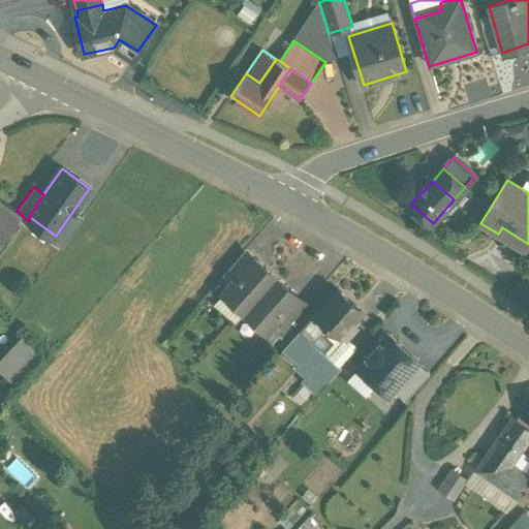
[(17,211),(0,198),(0,240),(1,242),(21,215),(21,214),(17,211)]
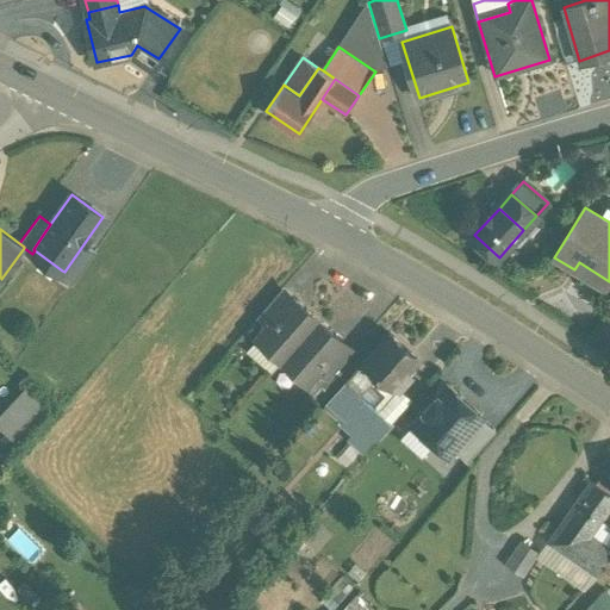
[(83,244),(64,272),(62,271),(60,273),(73,284),(95,253),(83,244)]
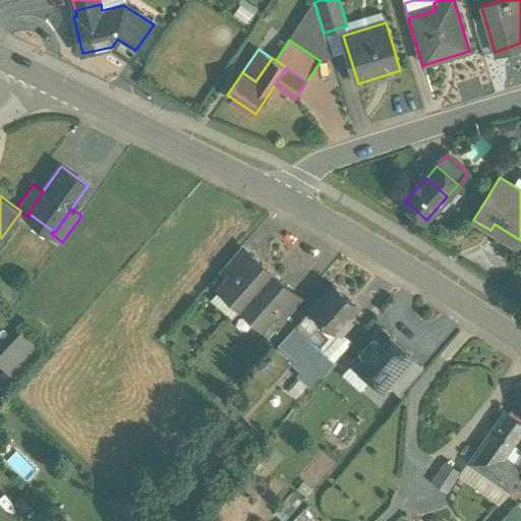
[(241,246),(222,270),(230,277),(250,254),(241,246)]
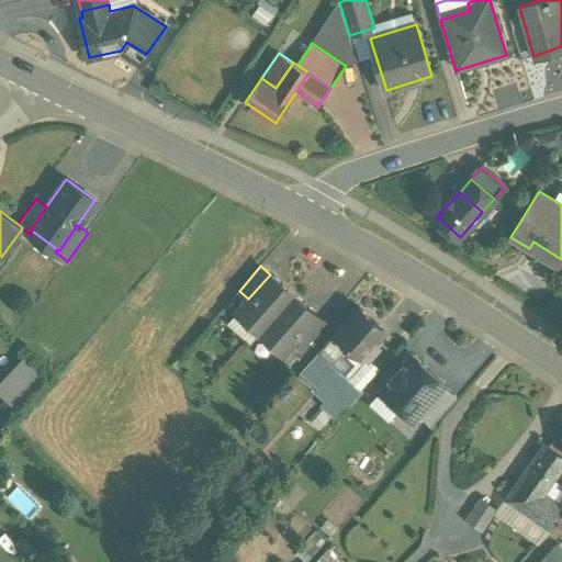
[(248,299),(238,311),(261,332),(294,293),(271,273),(270,274),(248,299)]
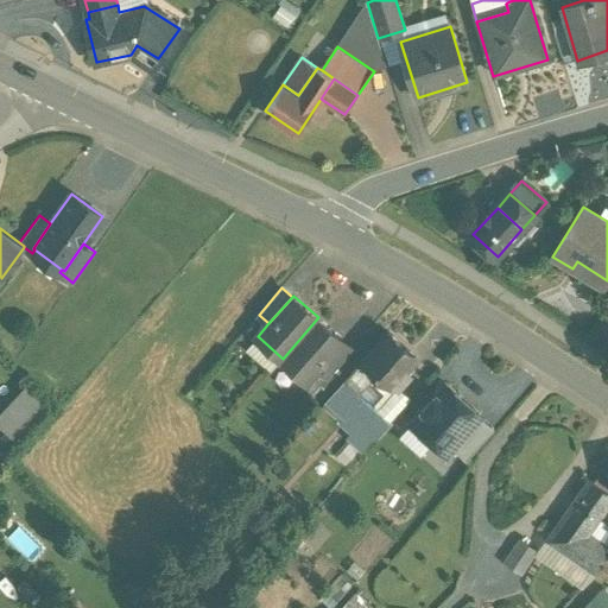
[(318,317),(283,359),(306,380),(317,367),(342,340),(342,339),(318,317)]
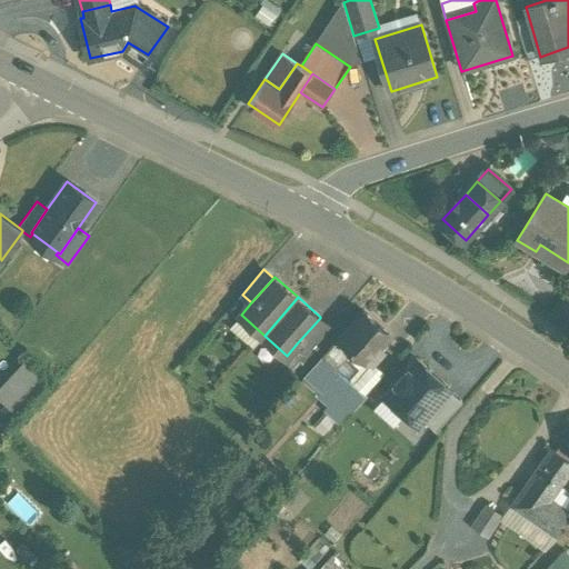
[(389,336),(361,312),(321,359),(348,381),(349,381),(367,361),(372,366),(383,353),(377,348),(389,336)]
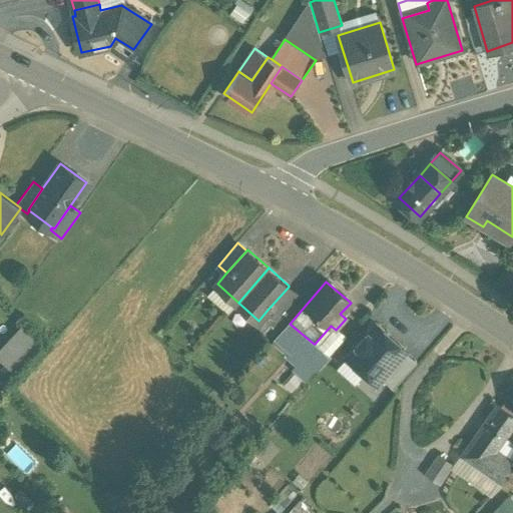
[(289,287),(268,310),(278,319),(298,296),(289,287)]
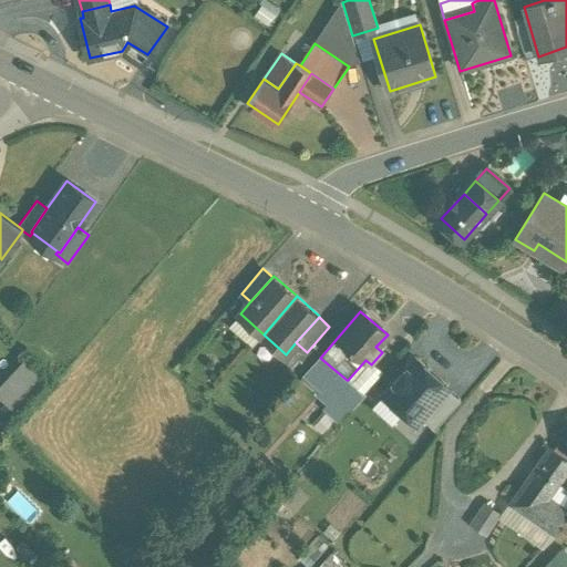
[(347,380),(320,358),(302,377),(330,399),(347,380)]
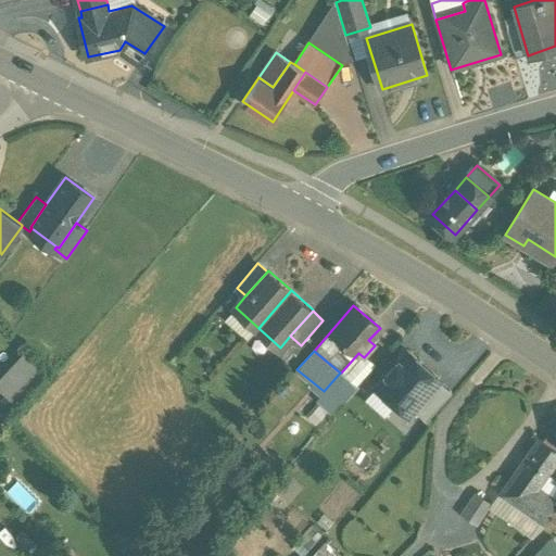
[(441,380),(407,352),(377,388),(409,416),(414,412),(439,382),(441,380)]
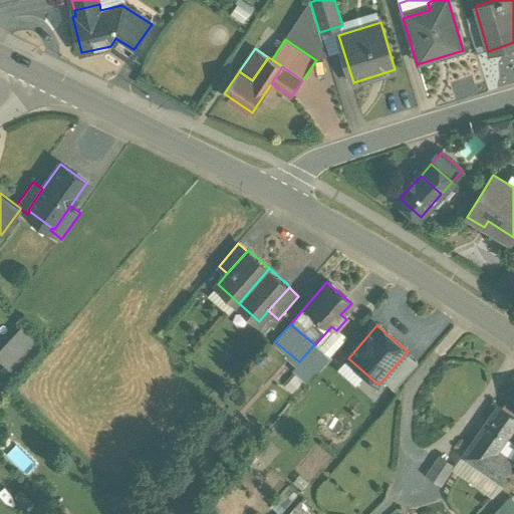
[(40,347),(22,328),(0,350),(0,359),(14,373),(40,347)]
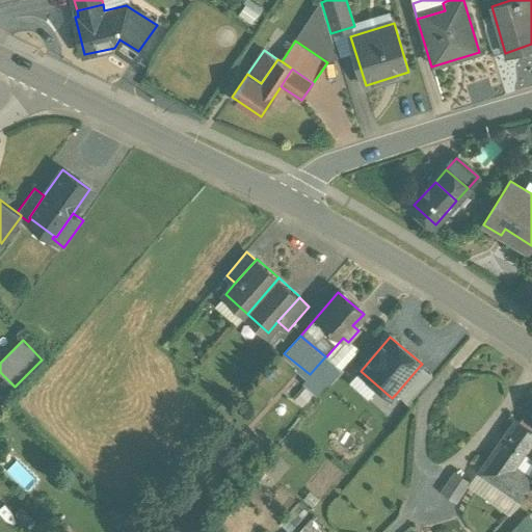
[(325,356),(310,374),(312,376),(327,390),(343,371),(326,356),(325,356)]
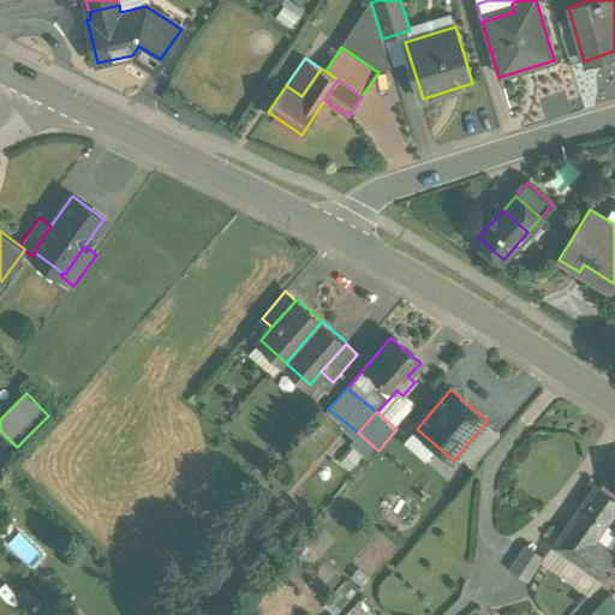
[(500,435),(485,423),(458,455),(472,467),(500,435)]
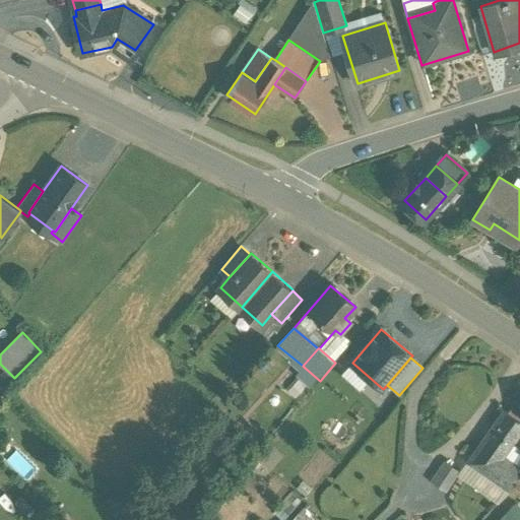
[(305,368),(297,377),(312,390),(320,381),(305,368)]
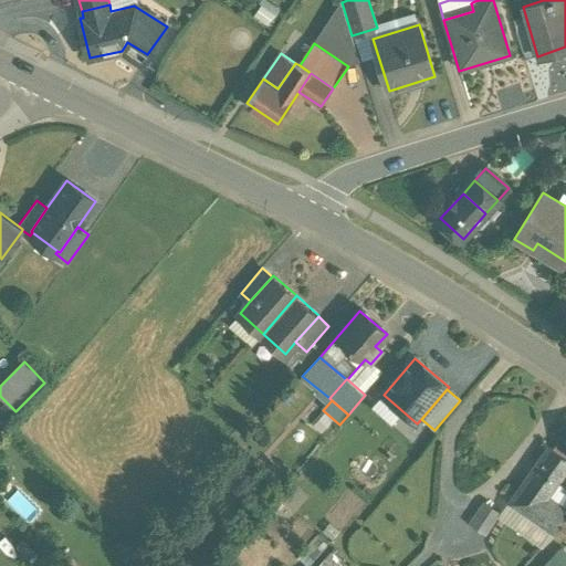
[(565,459),(551,449),(510,506),(554,537),(554,536),(559,528),(565,519),(565,512),(544,498),(565,465),(565,459)]
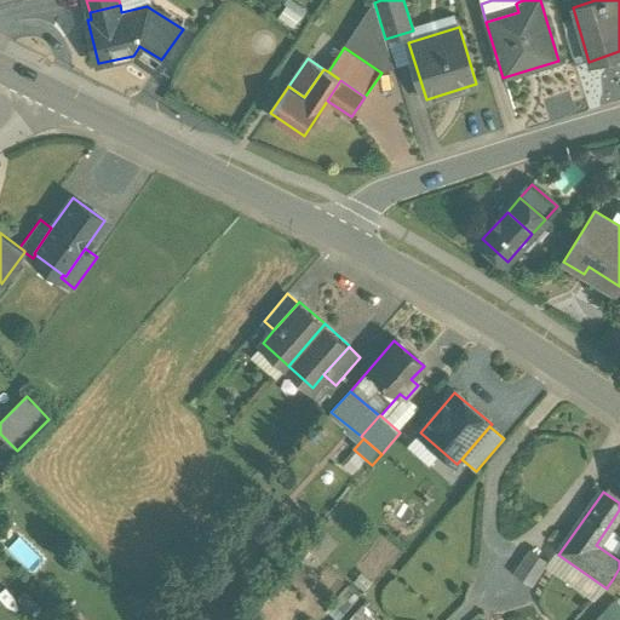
[(550,563),(533,554),(518,577),(535,586),(550,563)]
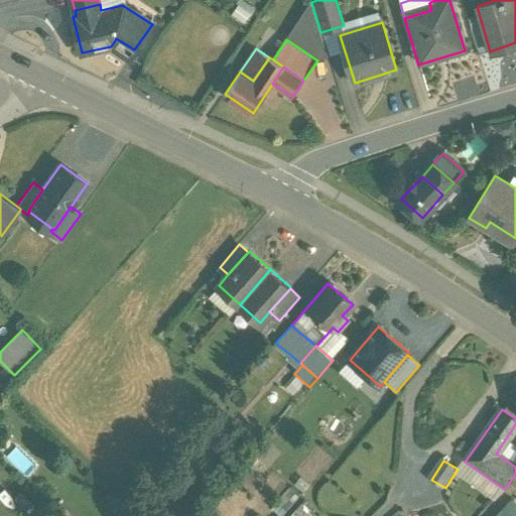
[(515,515),(515,503),(514,501),(499,515),(515,515)]
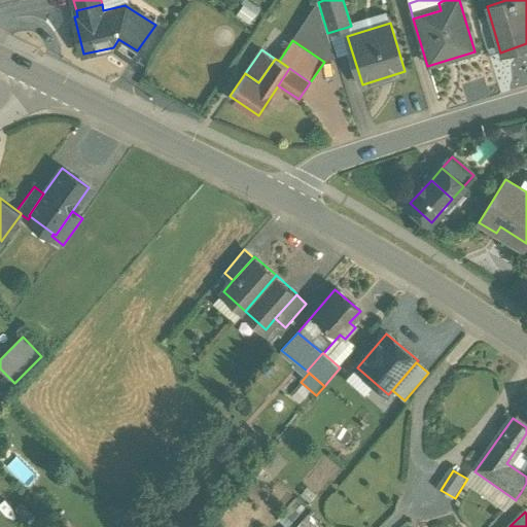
[(325,526),(312,515),(300,526),(325,526)]
